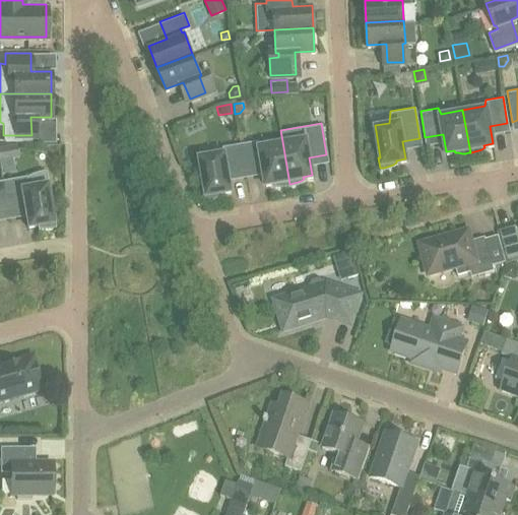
[(257,139),(240,142),(245,169),(262,166),(265,183),(274,182),(274,184),(277,184),(281,184),(284,184),(287,184),(289,184),(282,141),(260,145),(257,139)]
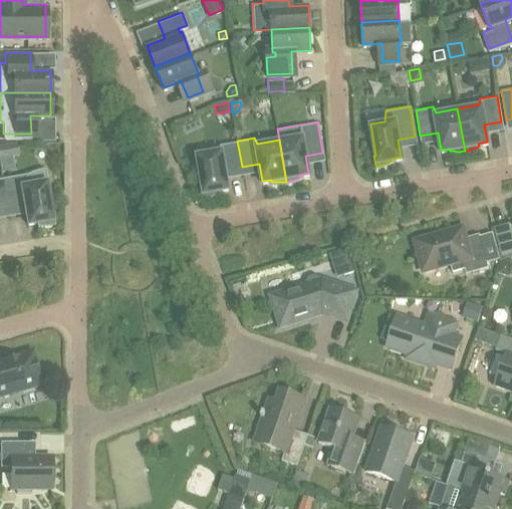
[(0,156),(17,153),(15,141),(0,143),(0,156)]
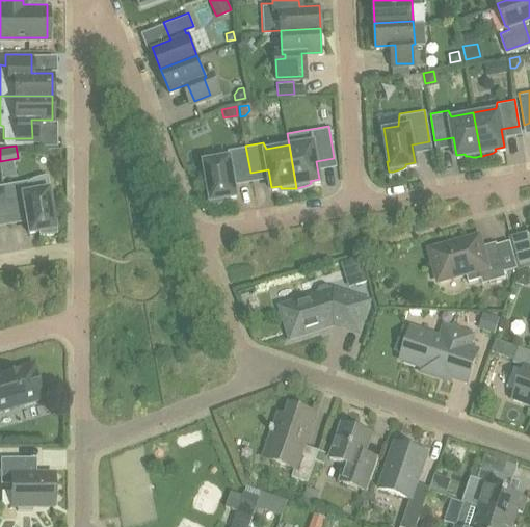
[(207,192),(209,204),(213,203),(216,202),(219,201),(222,200),(226,198),(226,195),(235,193),(232,176),(250,173),(245,146),(228,149),(228,156),(204,159),(210,192),(207,192)]
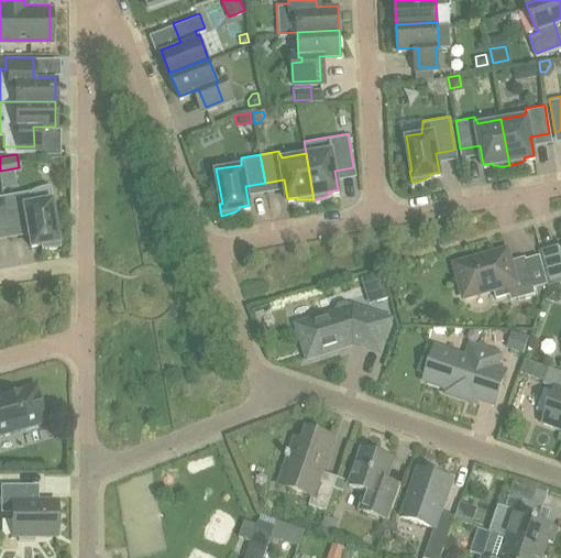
[(28,189),(1,194),(7,227),(26,223),(30,243),(40,242),(40,244),(44,244),(47,244),(51,244),(54,244),(58,243),(56,232),(54,232),(48,198),(47,182),(28,189)]
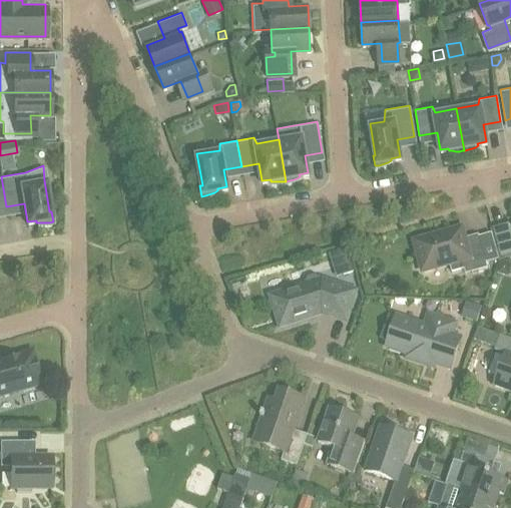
[(491,224),(500,252),(510,249),(510,234),(507,220),(491,224)]
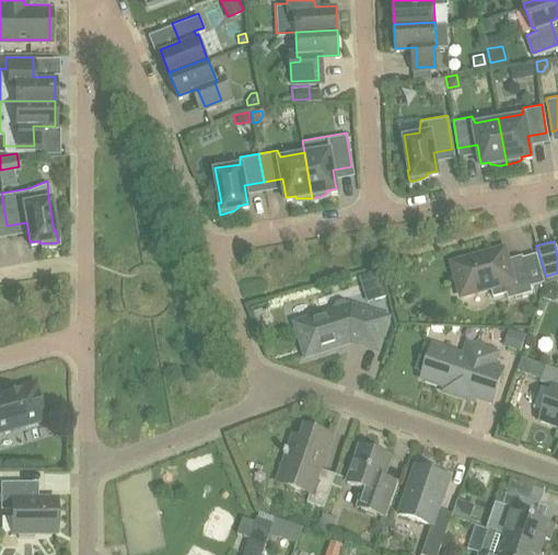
[(506,290),(507,296),(531,289),(521,253),(506,257),(502,246),(452,261),(461,292),(489,285),(492,293),(506,290)]
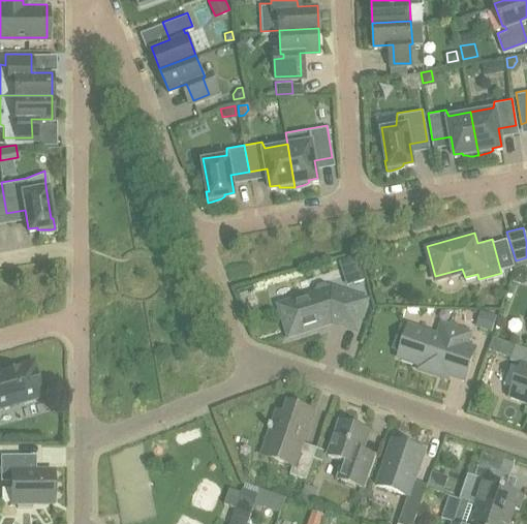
[(352,280),(363,276),(355,251),(345,254),(352,280)]
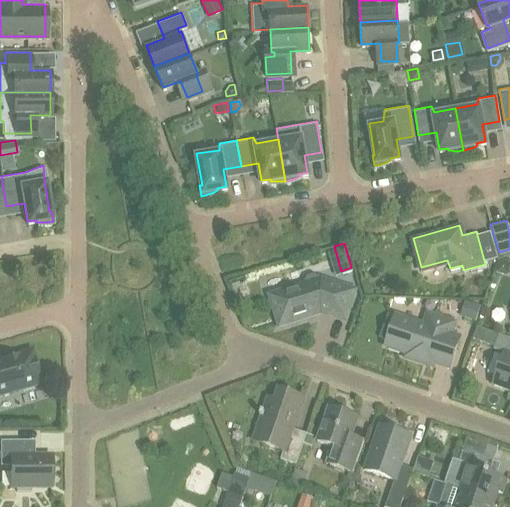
[(494,268),(501,270),(505,259),(498,256),(494,268)]
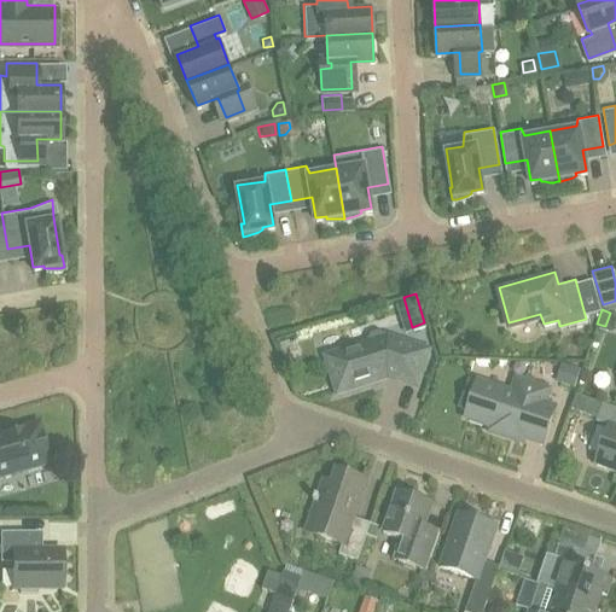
[(324,353),(336,390),(387,374),(416,384),(428,347),(387,332),(385,332),(384,331),(378,327),(368,330),(366,336),(367,338),(324,353)]
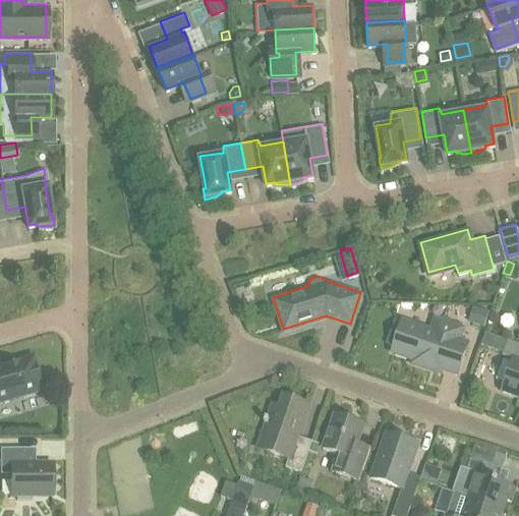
[(475,303),(470,319),(483,323),(487,307),(475,303)]
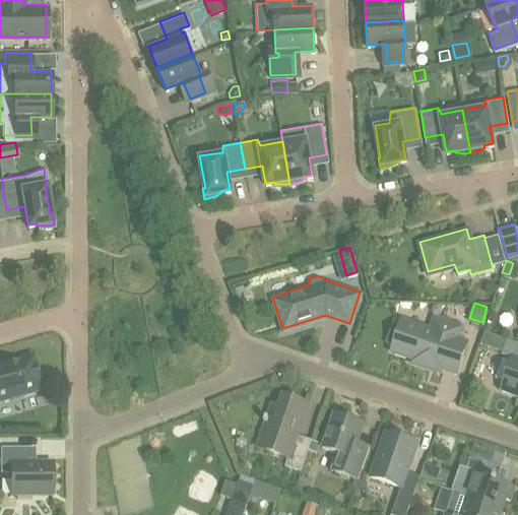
[(439,365),(455,370),(466,339),(456,336),(460,325),(434,316),(430,327),(400,317),(397,328),(391,326),(386,340),(392,342),(390,348),(412,356),(410,360),(438,369),(439,365)]
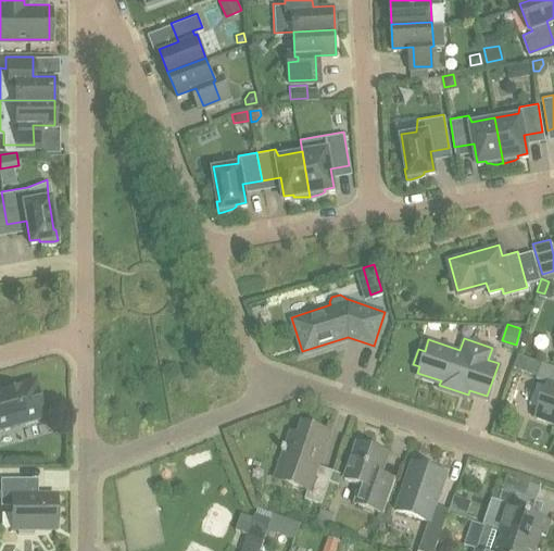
[(533,414),(553,421),(553,364),(541,360),(540,362),(534,360),(532,368),(529,367),(529,371),(536,373),(534,375),(546,379),(533,414)]
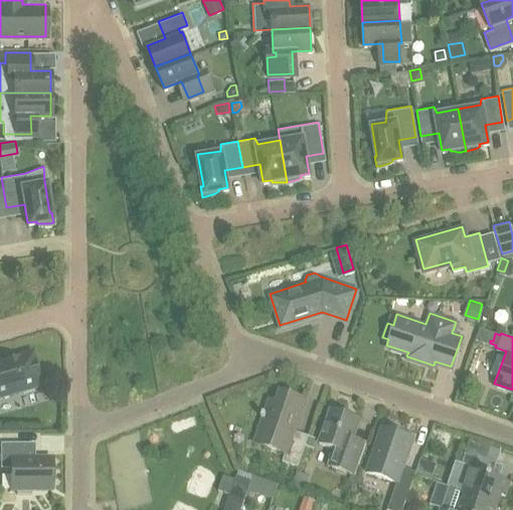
[(0,392),(39,381),(30,350),(0,358),(0,392)]
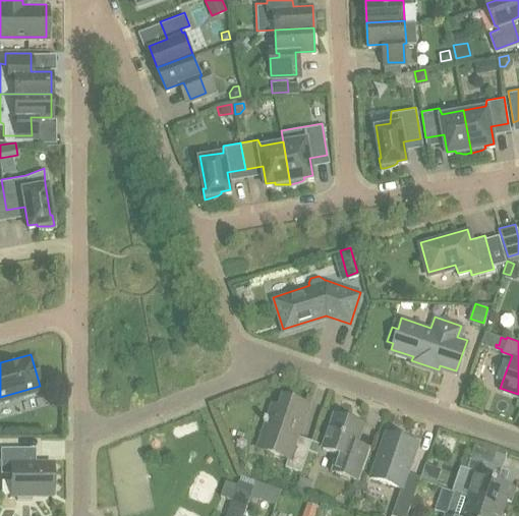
[(284,464),(300,469),(307,449),(310,439),(310,438),(296,433),(306,402),(282,394),(279,404),(271,401),(256,444),(287,455),(284,464)]
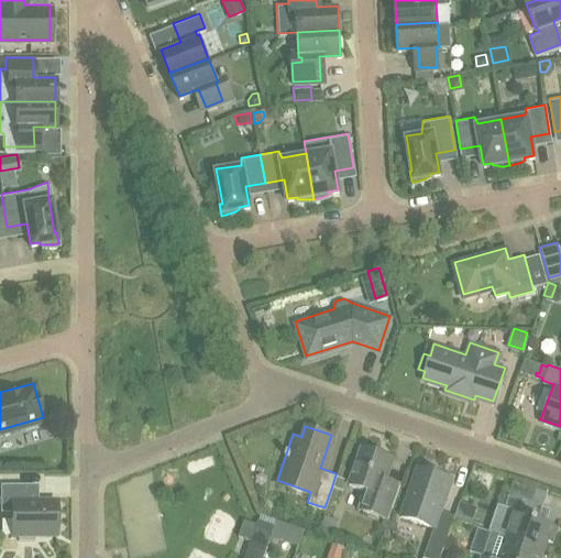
[(356,506),(386,516),(398,481),(384,476),(392,456),(360,445),(347,482),(362,488),(356,506)]
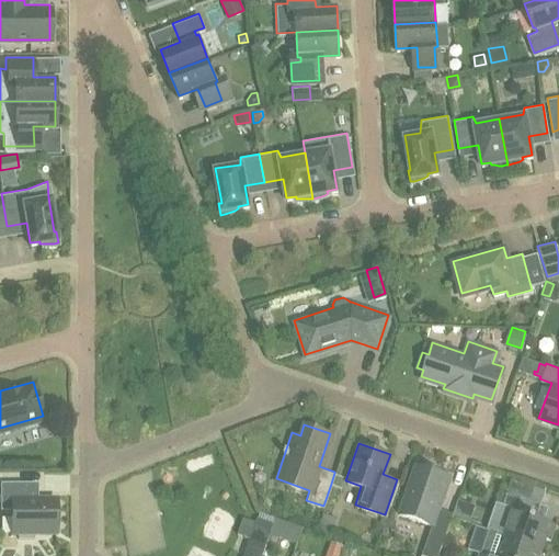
[(398,511),(432,523),(448,474),(414,462),(398,511)]
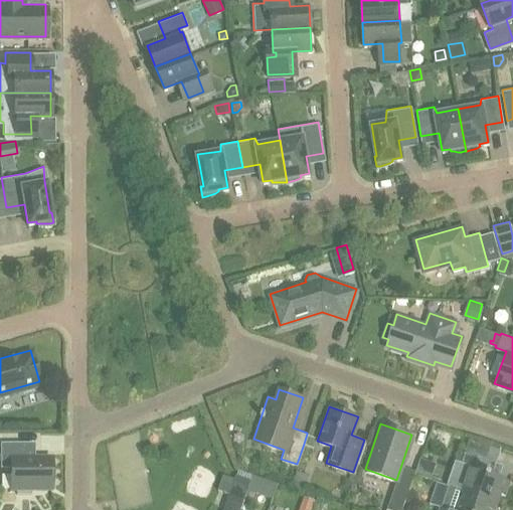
[(315,437),(307,434),(304,444),(312,446),(315,437)]
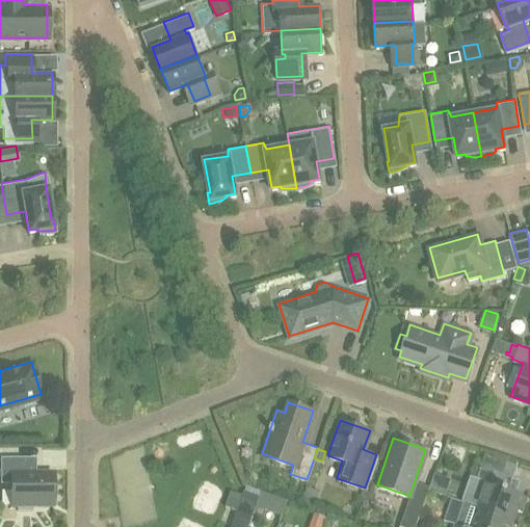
[(9,479),(9,503),(52,503),(52,470),(33,470),(33,455),(0,456),(0,479),(9,479)]
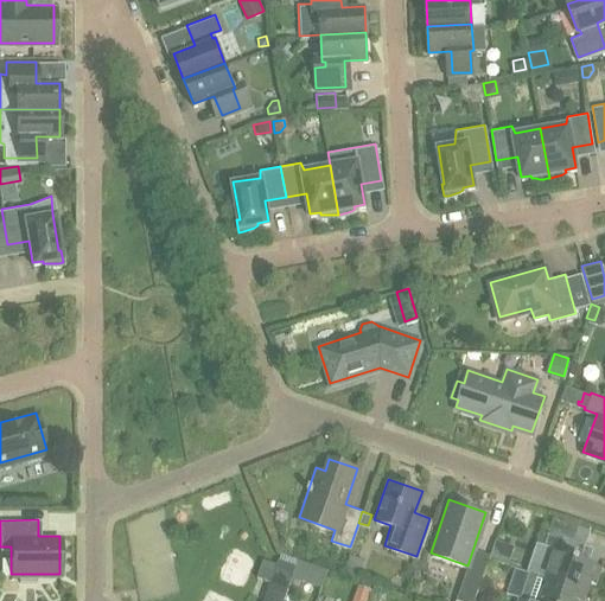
[(536,543),(527,569),(585,589),(588,579),(594,581),(600,564),(578,556),(583,543),(573,539),(547,530),(541,544),(536,543)]
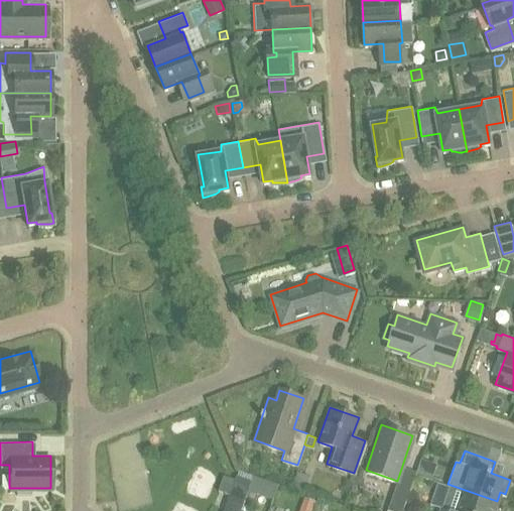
[(239,510),(248,483),(250,479),(234,473),(233,477),(228,492),(221,510),(239,510)]
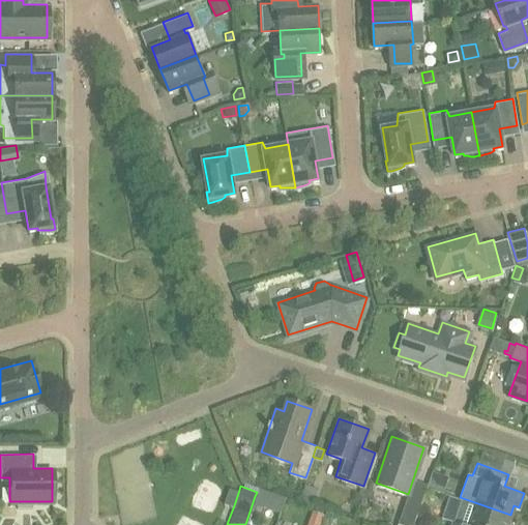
[(234,505),(239,490),(228,487),(223,502),(234,505)]
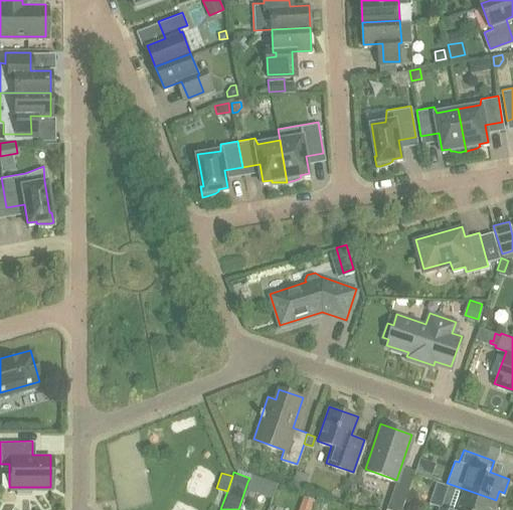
[(250,473),(249,478),(247,482),(258,486),(261,477),(250,473)]
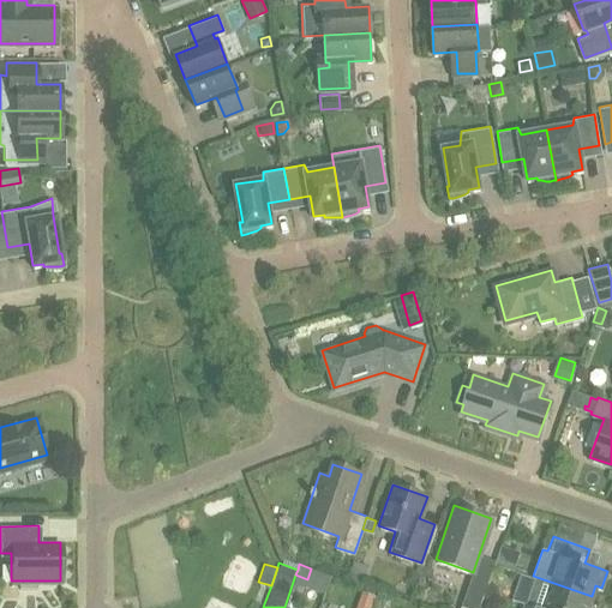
[(357,578),(360,569),(351,565),(347,575),(357,578)]
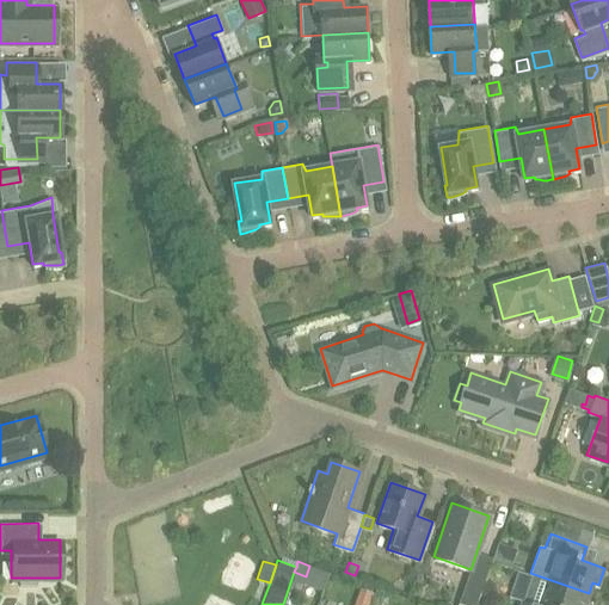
[(467,604),(474,604),(484,579),(467,573),(457,602),(467,604)]
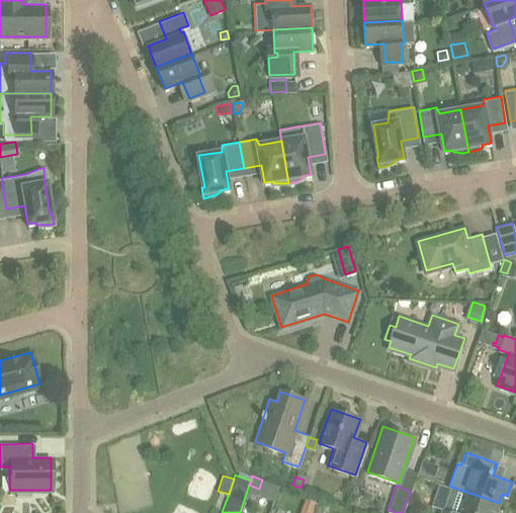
[(440,512),(497,512),(496,512),(499,503),(449,486),(440,512)]
